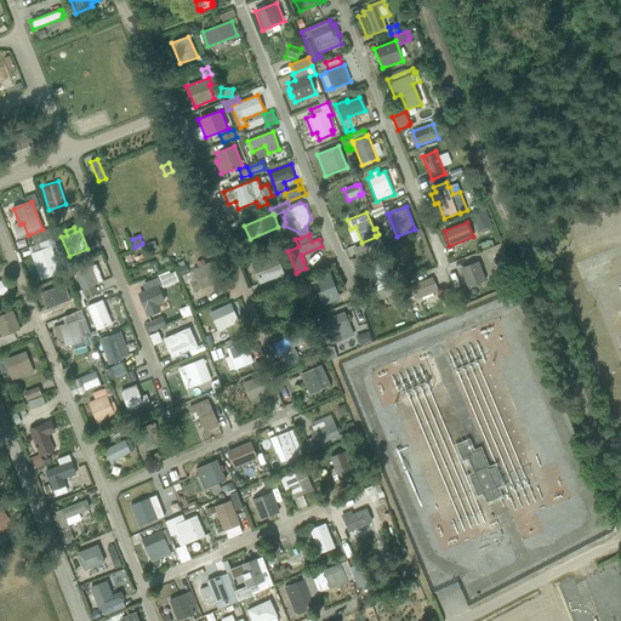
[(357,258),(383,248),(380,238),(353,249),(357,258)]
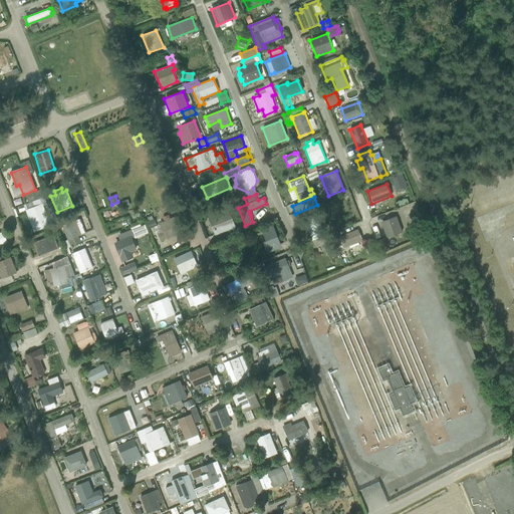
[(34,232),(51,226),(40,199),(24,206),(34,232)]
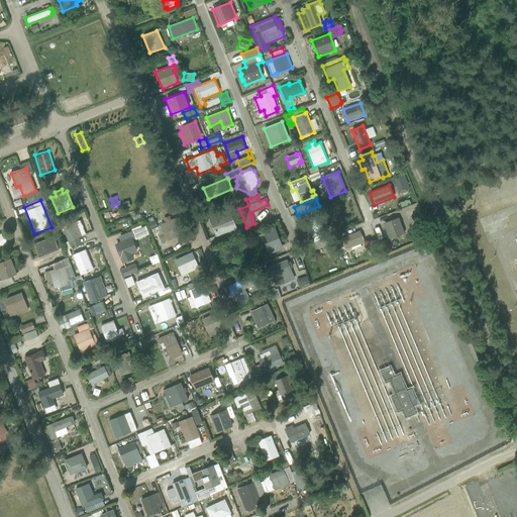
[(302,215),(314,243),(328,236),(316,209),(302,215)]
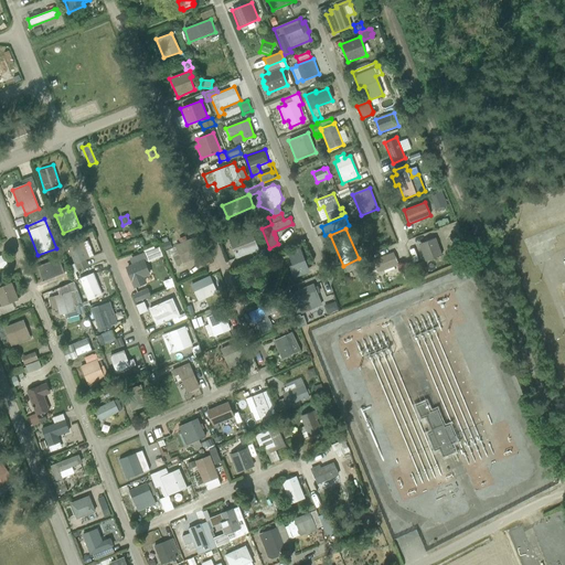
[(258,251),(259,251),(253,232),(230,240),(236,258),(247,255),(249,260),(259,257),(258,251)]
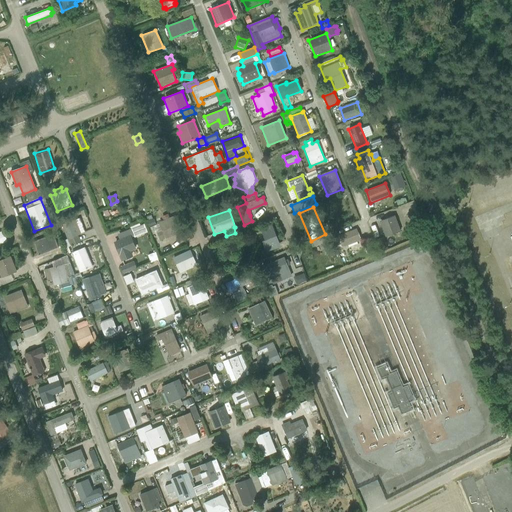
[(160,241),(185,231),(178,214),(169,218),(169,216),(162,219),(163,220),(158,222),(161,229),(156,232),(160,241)]
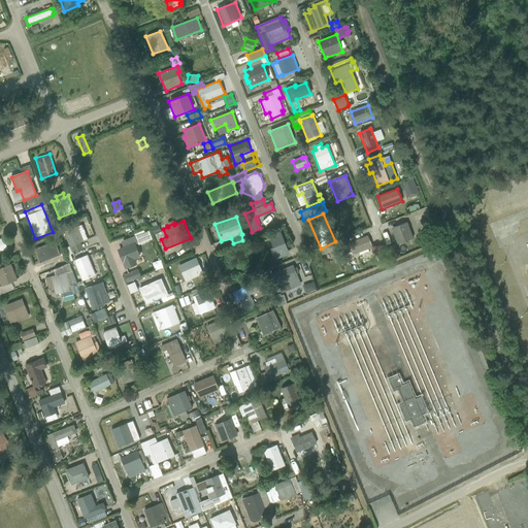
[(397,245),(414,239),(407,223),(391,229),(397,245)]
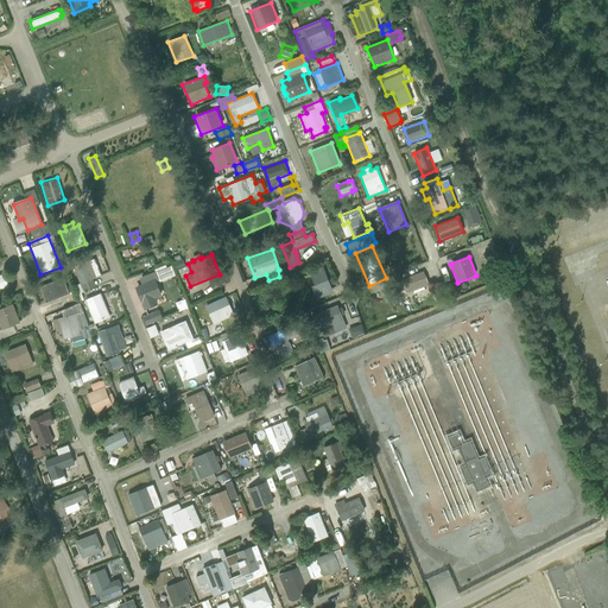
[(97,278),(97,277),(100,276),(94,259),(89,261),(73,267),(80,284),(74,286),(77,296),(95,287),(93,280),(97,278)]
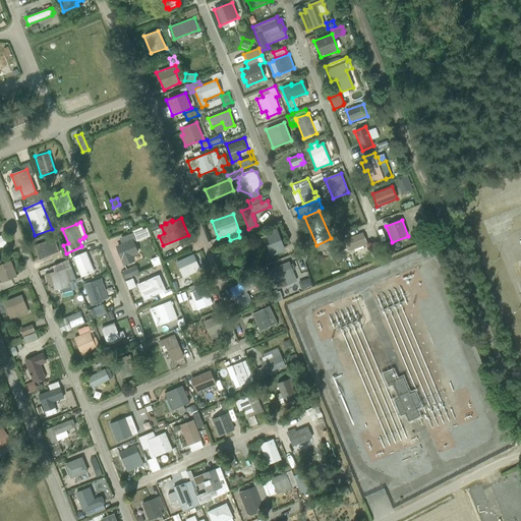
[(152,232),(159,229),(156,222),(149,225),(152,232)]
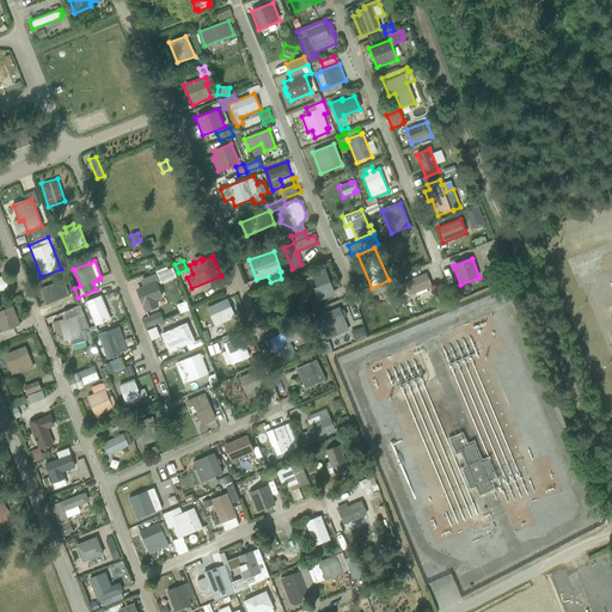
[(295,276),(306,271),(304,264),(292,269),(295,276)]
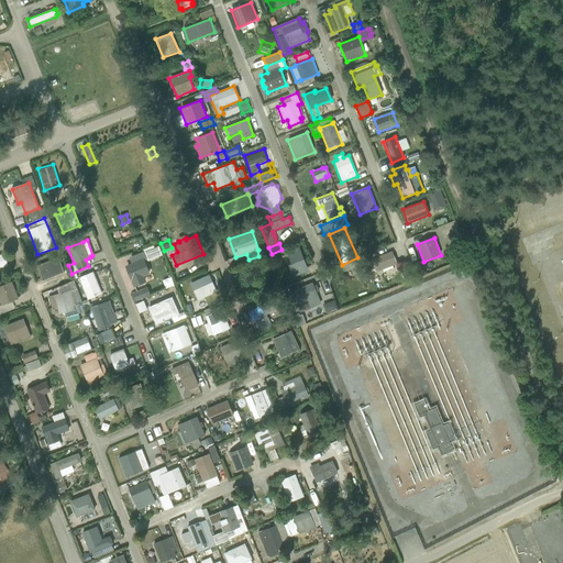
[(162,256),(157,244),(143,250),(144,252),(129,257),(131,264),(125,266),(133,288),(146,283),(144,276),(150,275),(144,261),(147,260),(147,262),(162,256)]
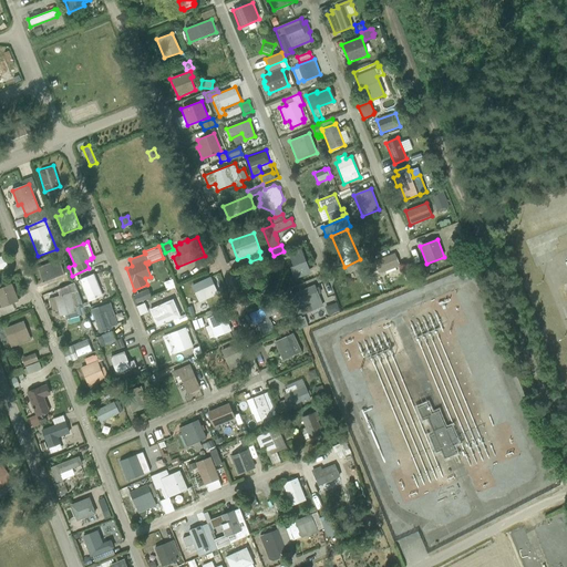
[(295,280),(311,274),(301,248),(288,254),(294,266),(290,267),(295,280)]
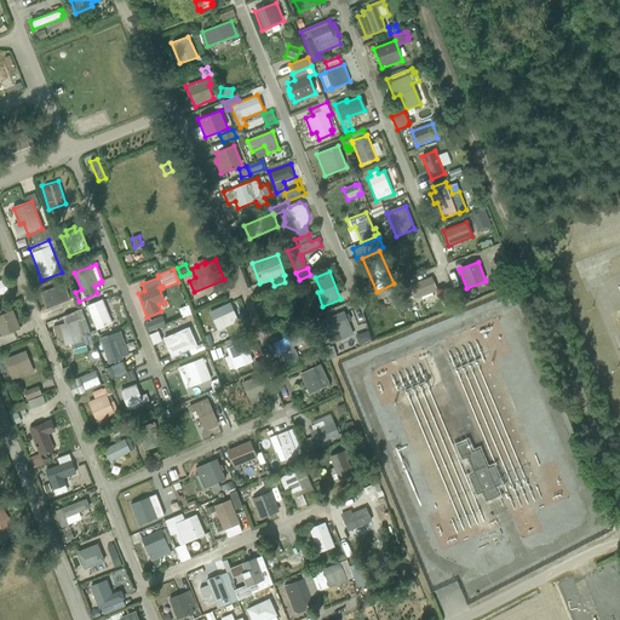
[(432,293),(437,291),(432,276),(408,286),(414,300),(422,298),(422,300),(434,296),(432,293)]
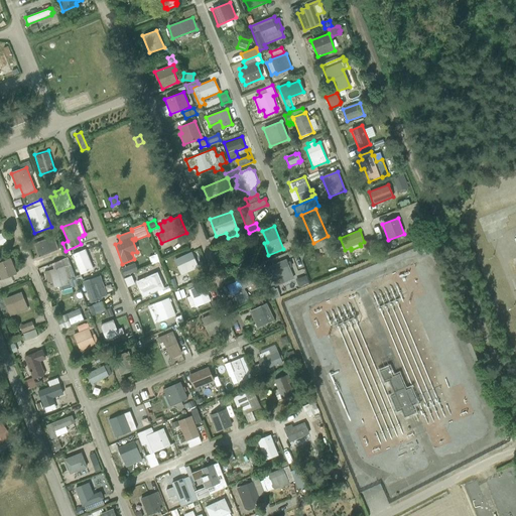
[(38,258),(58,250),(53,236),(33,244),(38,258)]
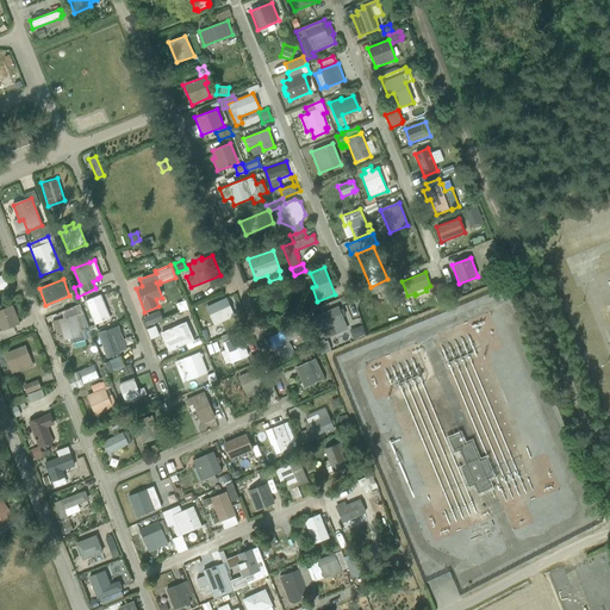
[(391,286),(387,279),(371,287),(373,293),(381,291),(387,304),(397,300),(390,286),(391,286)]
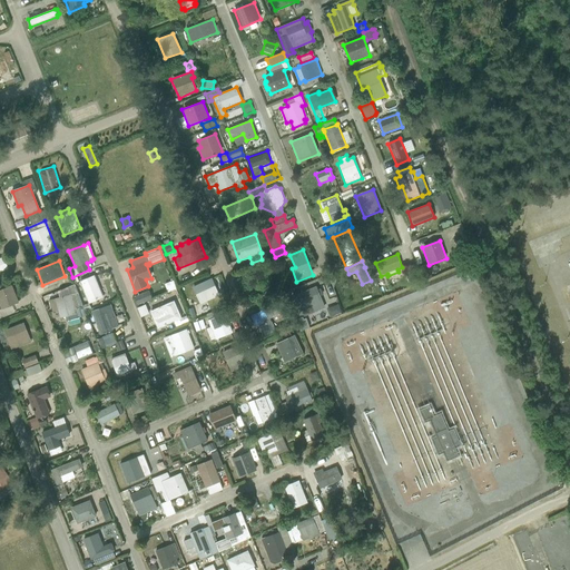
[(422,281),(432,277),(428,265),(418,268),(422,281)]
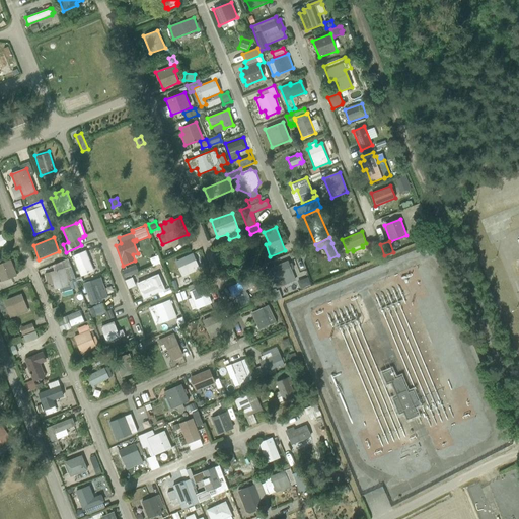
[(81,277),(94,272),(86,250),(73,256),(80,275),(75,277),(78,284),(89,279),(88,275),(82,278),(81,277)]
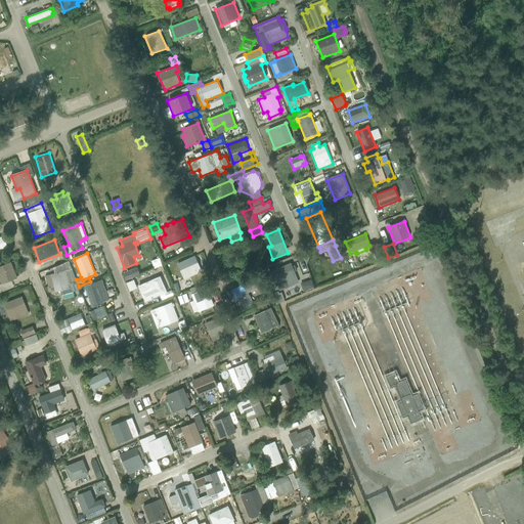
[(184,280),(203,272),(194,256),(176,264),(184,280)]
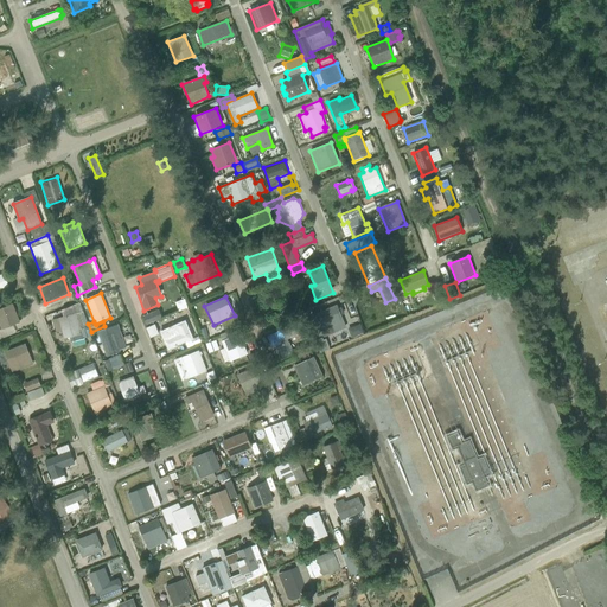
[(13,326),(20,323),(12,305),(0,308),(0,327),(1,330),(0,330),(0,337),(1,339),(16,333),(13,326)]
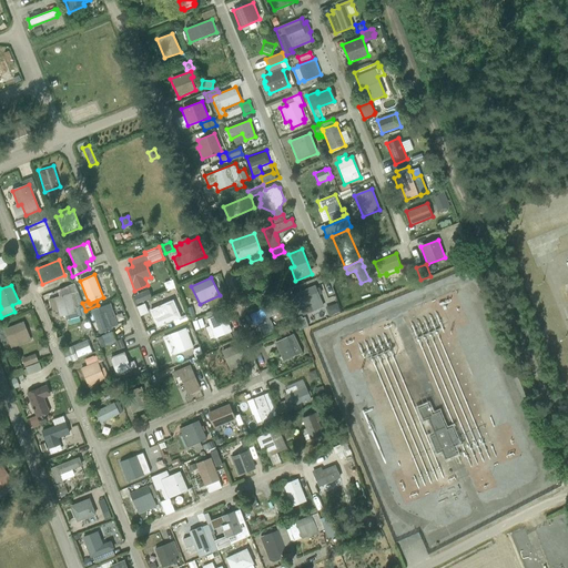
[(78,317),(77,313),(80,312),(74,293),(77,292),(74,285),(59,290),(61,296),(49,300),(52,312),(58,310),(60,317),(66,316),(67,320),(78,317)]
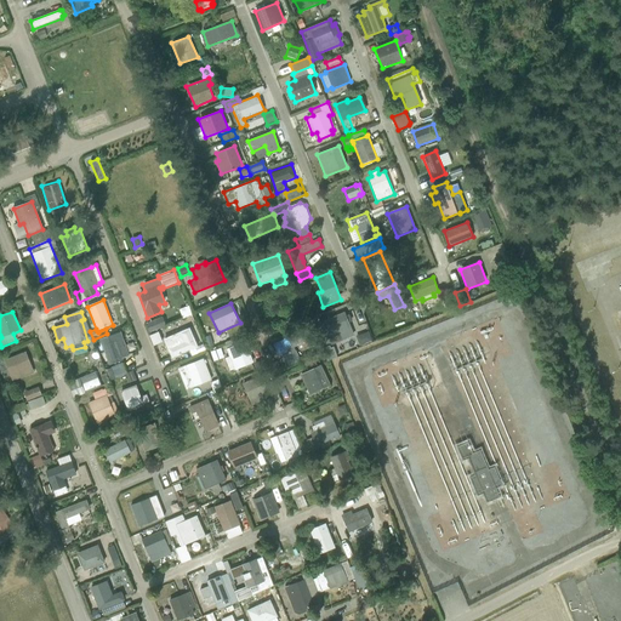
[(267,314),(272,326),(279,323),(277,314),(272,312),(267,314)]
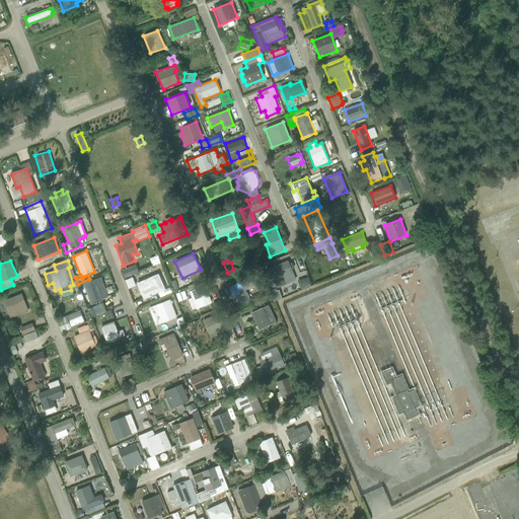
[(277,288),(296,281),(288,261),(269,269),(274,282),(275,281),(277,288)]
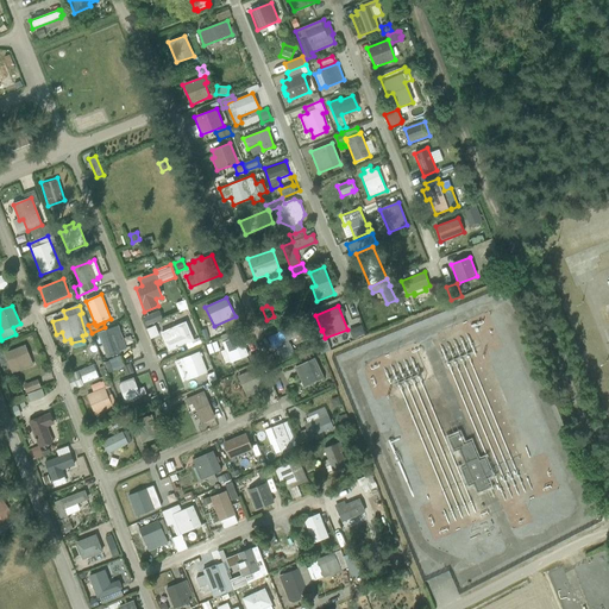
[(146,326),(163,320),(159,312),(143,318),(146,326)]
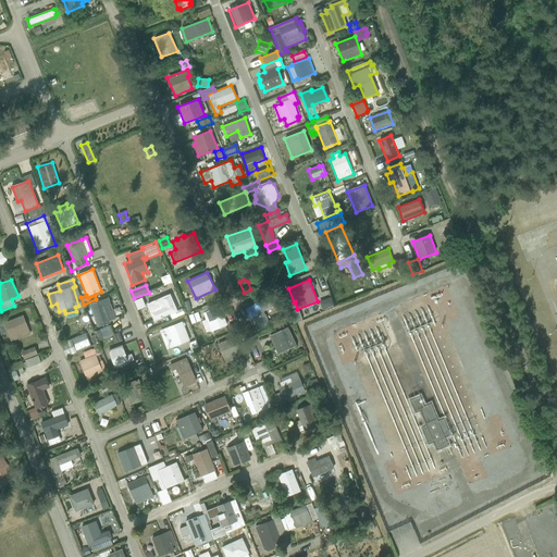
[(321,310),(333,307),(331,298),(324,299),(322,286),(318,287),(319,294),(317,295),(321,310)]
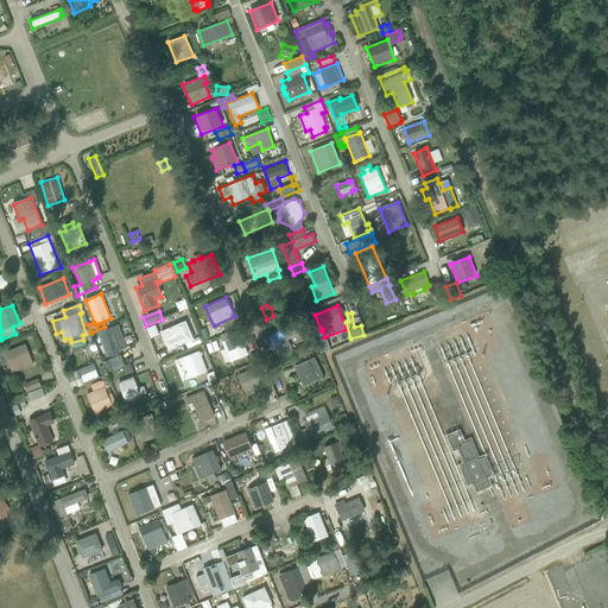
[(296,344),(303,341),(301,335),(306,331),(302,320),(280,329),(285,340),(282,342),(286,352),(280,354),(283,359),(293,354),(287,341),(292,339),(296,344)]
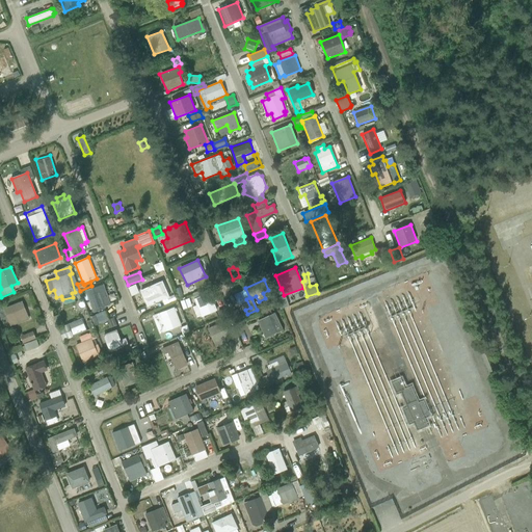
[(148,308),(168,297),(166,291),(168,290),(165,282),(163,283),(162,281),(145,289),(142,295),(148,308)]
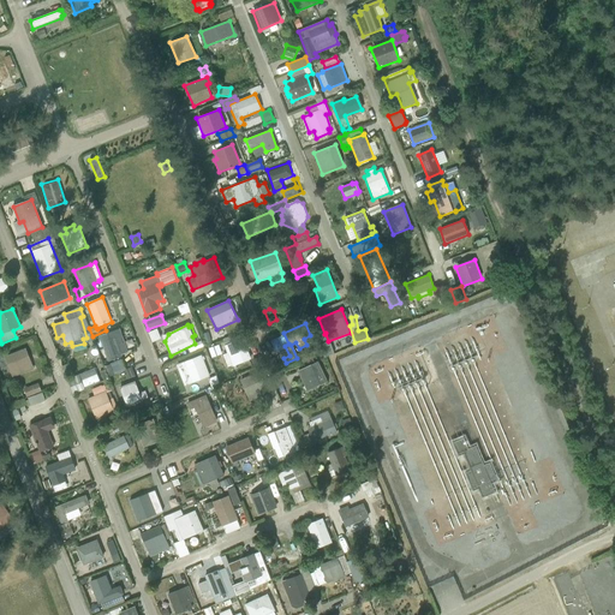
[(150,338),(159,335),(155,328),(148,330),(150,338)]
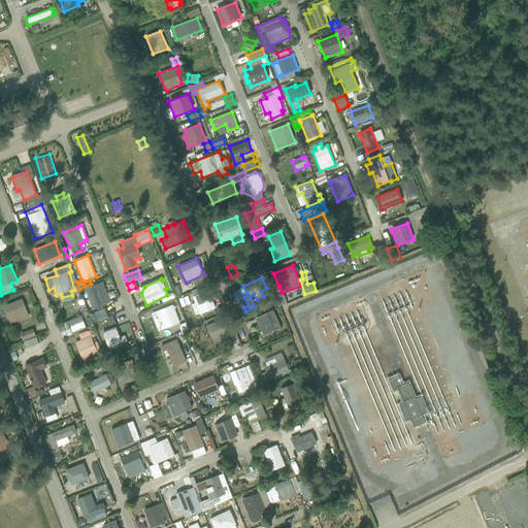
[(103,304),(109,302),(102,283),(85,289),(93,310),(104,306),(103,304)]
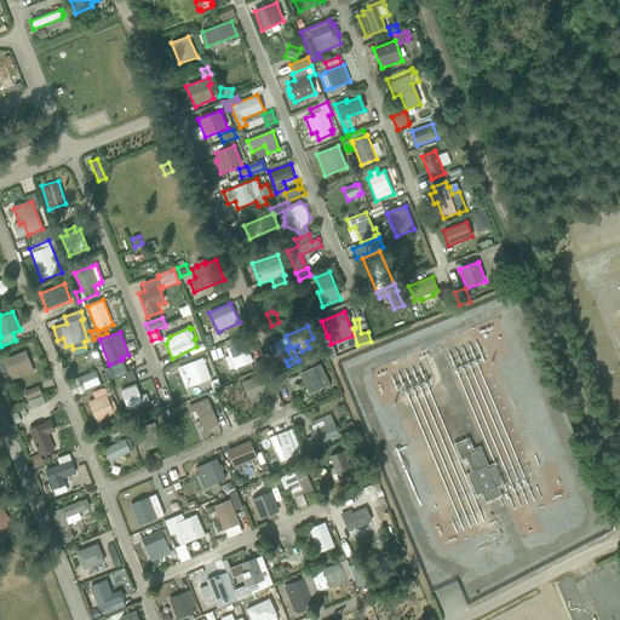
[(234,369),(253,362),(248,352),(252,351),(247,340),(246,342),(244,336),(224,343),(227,349),(225,349),(234,369)]
